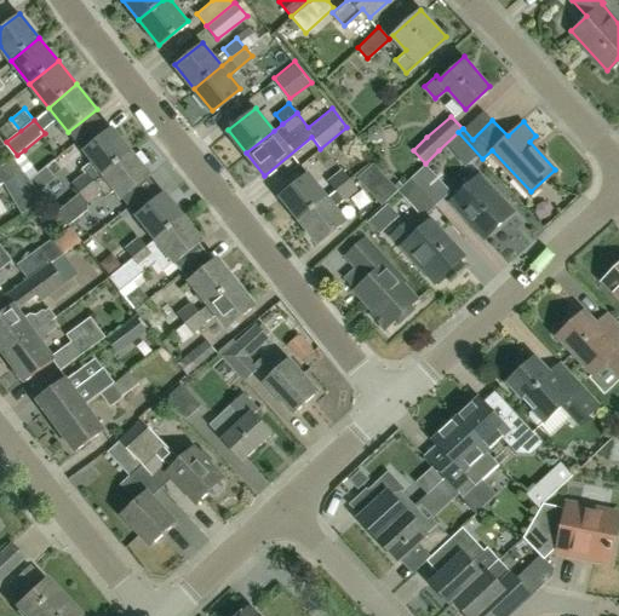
[(79,190),(93,179),(102,173),(130,150),(112,127),(84,150),(90,159),(80,167),(84,171),(72,180),(79,190)]
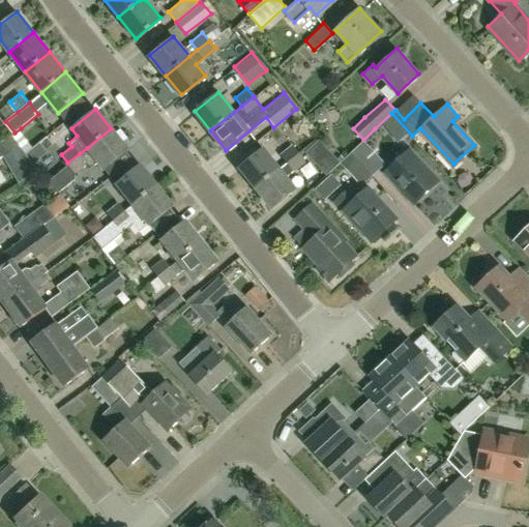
[(111,128),(87,148),(80,153),(67,163),(68,164),(49,179),(58,191),(75,177),(76,172),(86,164),(88,168),(97,160),(103,168),(127,148),(111,128)]
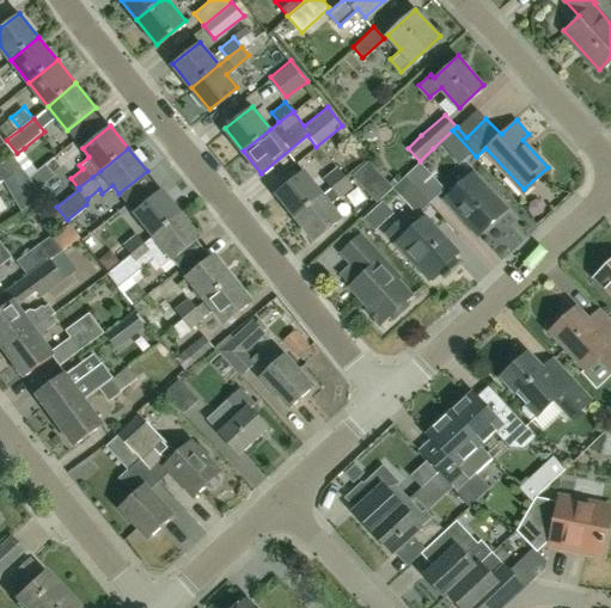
[(0,178),(12,172),(4,160),(0,163),(0,178)]
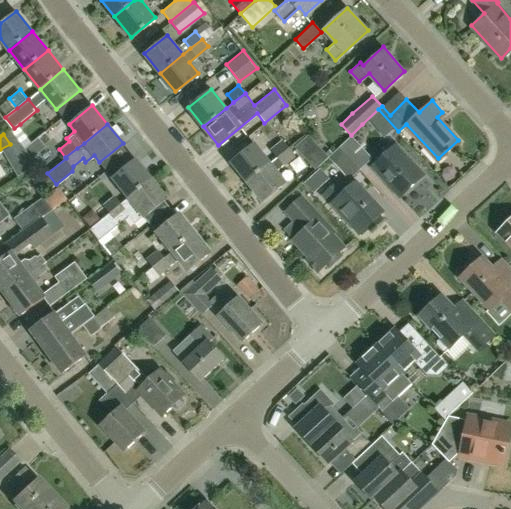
[(338,146),(359,169),(372,157),(351,134),(338,146)]
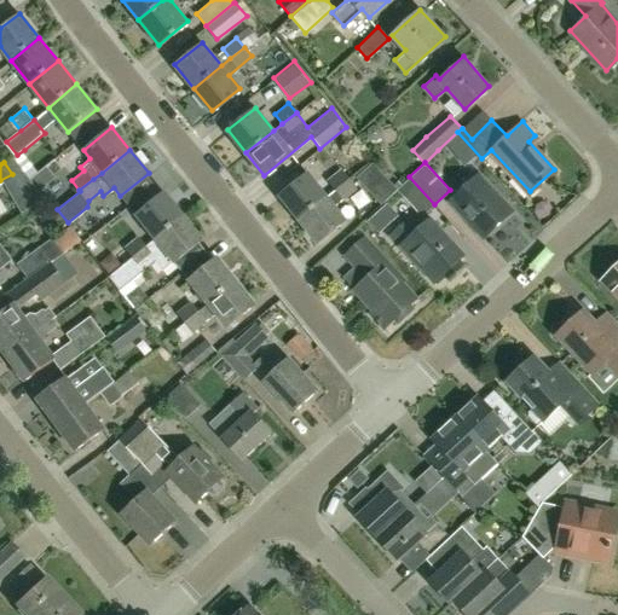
[(45,164),(38,170),(29,178),(38,189),(53,175),(45,164)]
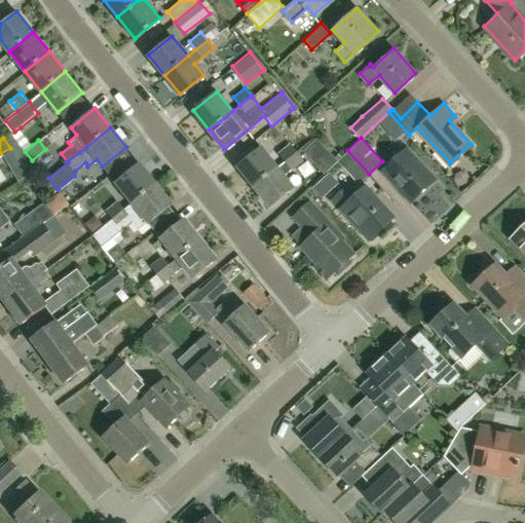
[(285,160),(296,151),(290,143),(277,152),(285,160)]
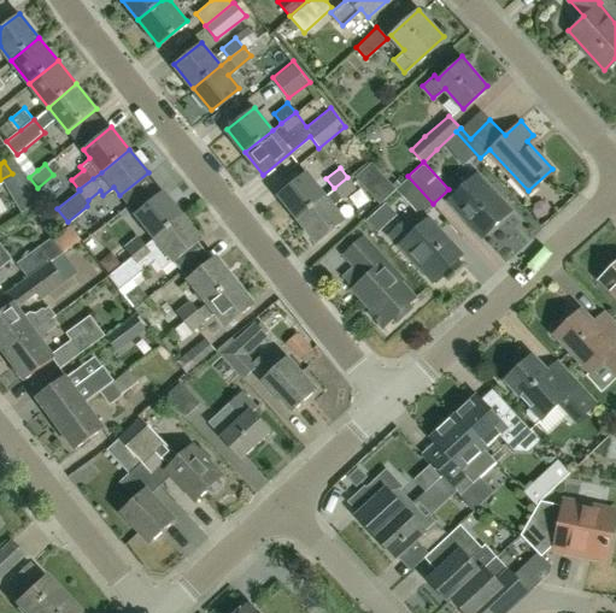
[(297,217),(326,195),(306,172),(279,194),(297,217)]
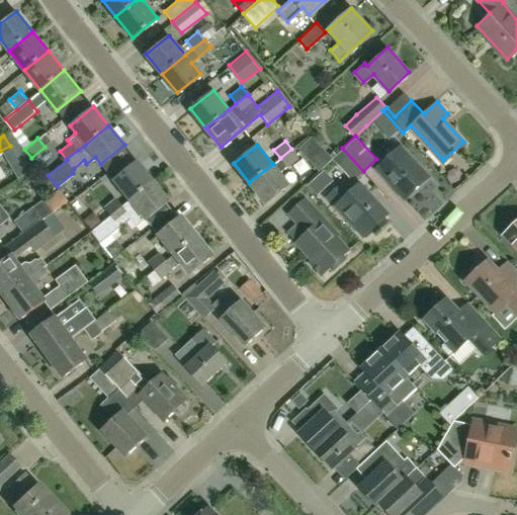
[(317,171),(331,158),(320,145),(305,159),(317,171)]
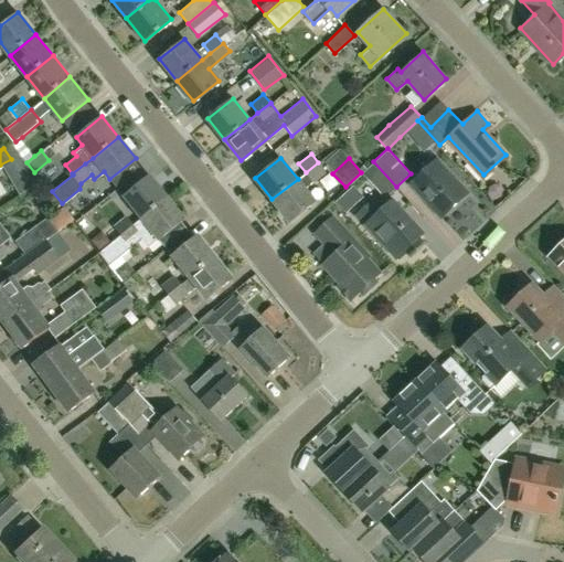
[(444,211),(467,191),(437,159),(412,182),(428,201),(432,198),(444,211)]
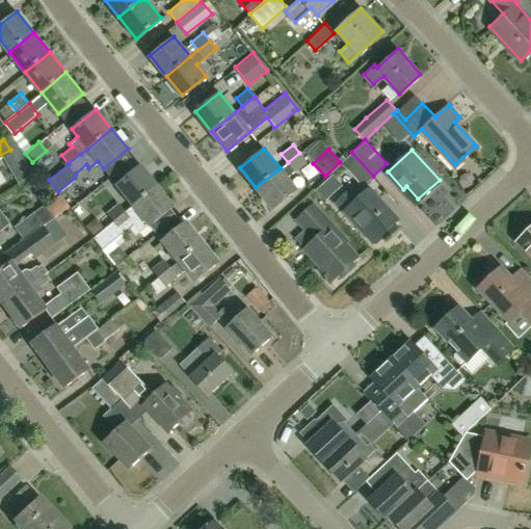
[(373,176),(351,152),(340,162),(362,186),(373,176)]
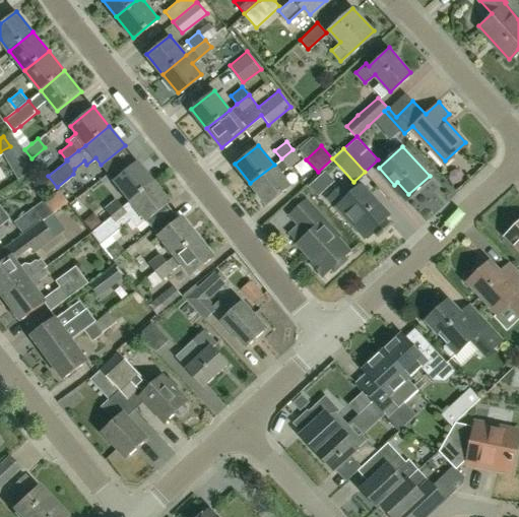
[(289,184),(279,172),(299,156),(293,149),(281,158),(274,165),(250,183),(266,202),(289,184)]
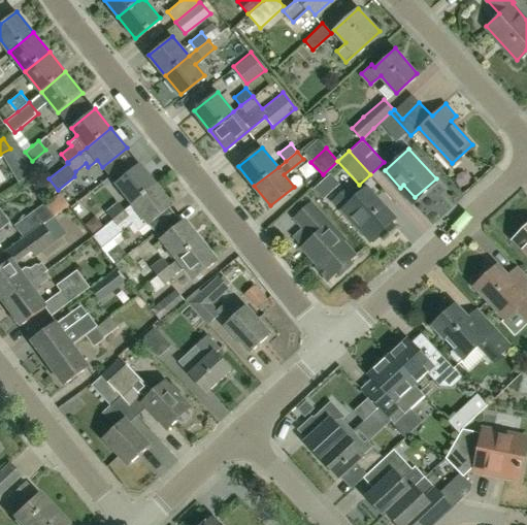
[(132,203),(156,184),(140,164),(116,184),(132,203)]
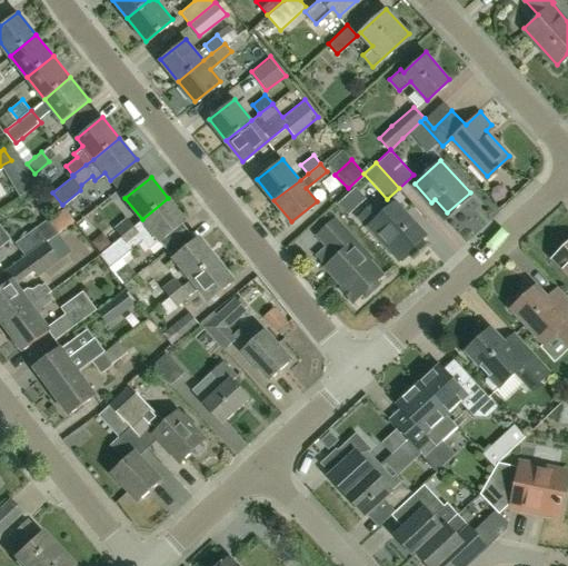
[(45,185),(27,200),(38,214),(56,198),(45,185)]
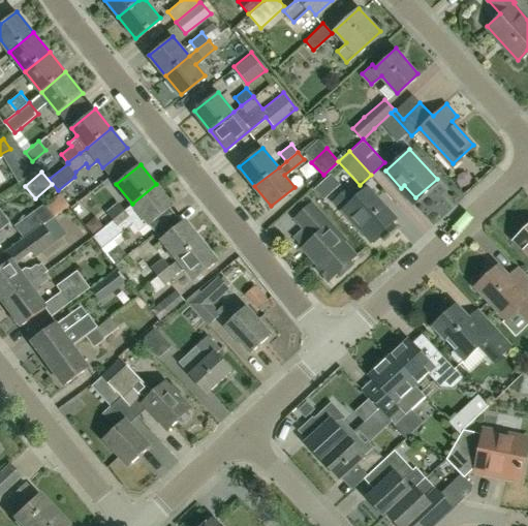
[(156,184),(132,204),(124,210),(97,230),(92,235),(101,246),(132,221),(138,229),(147,222),(148,222),(172,204),(156,184)]
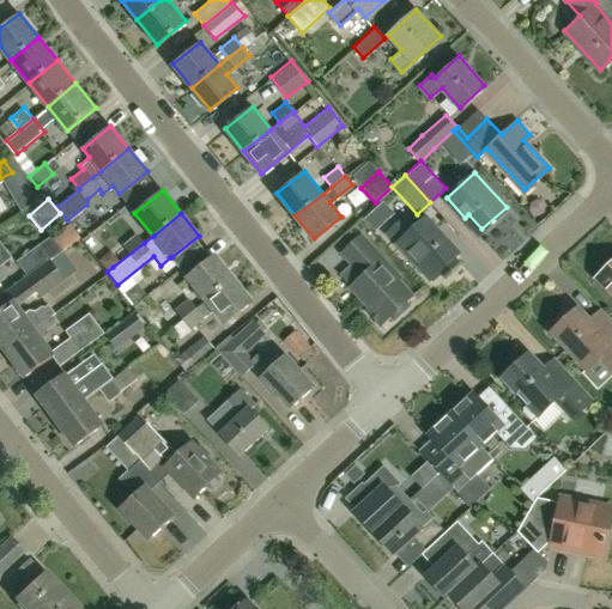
[(430,276),(458,251),(425,217),(411,230),(401,218),(387,231),(430,276)]
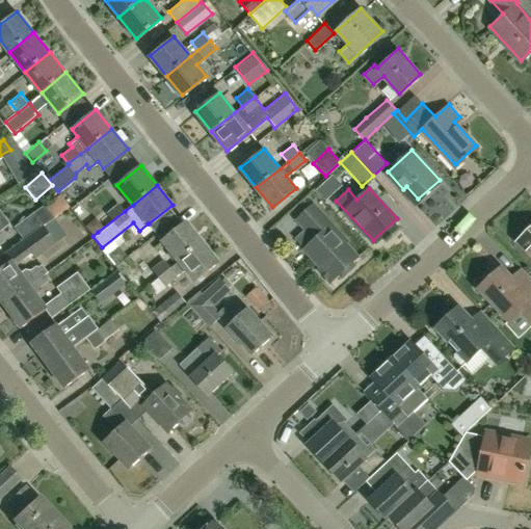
[(22,238),(43,225),(54,216),(44,203),(14,223),(22,238)]
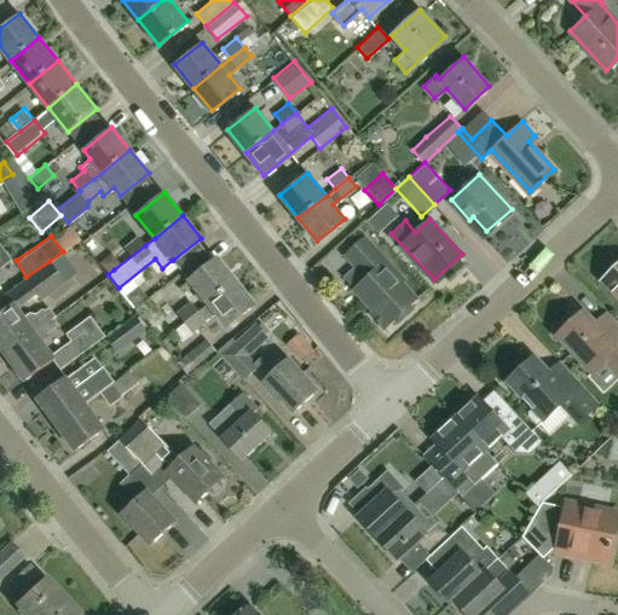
[(132,255),(145,245),(138,236),(125,247),(132,255)]
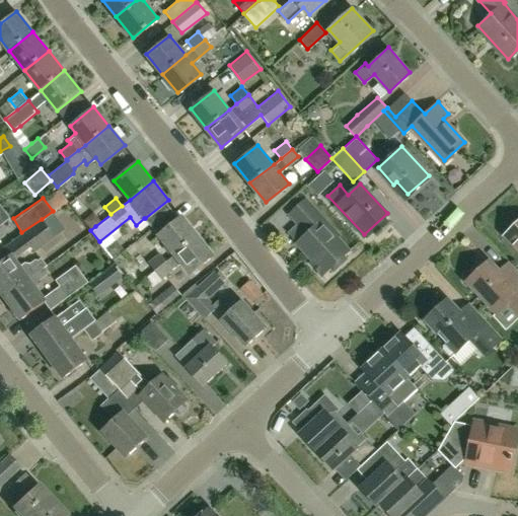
[(297,241),(308,253),(309,251),(314,258),(310,261),(322,273),(330,266),(333,268),(345,256),(342,254),(347,249),(336,236),(337,235),(328,226),(327,228),(320,220),(323,217),(305,199),(290,213),(308,232),(297,241)]
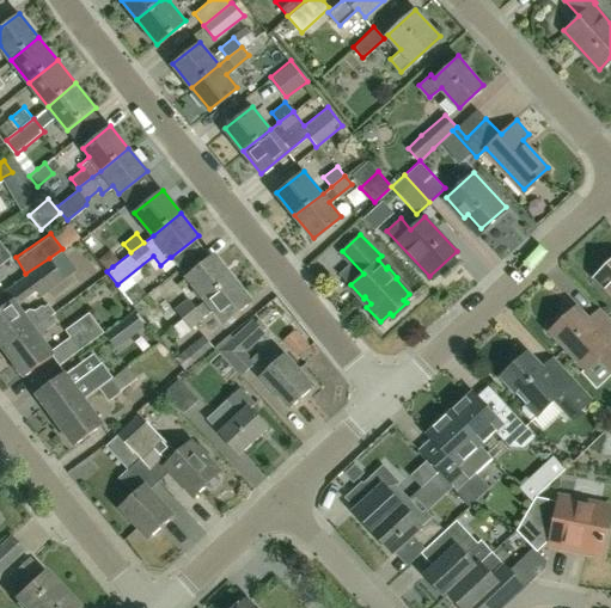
[(0,276),(2,275),(0,271),(0,263),(11,256),(0,239),(0,276)]
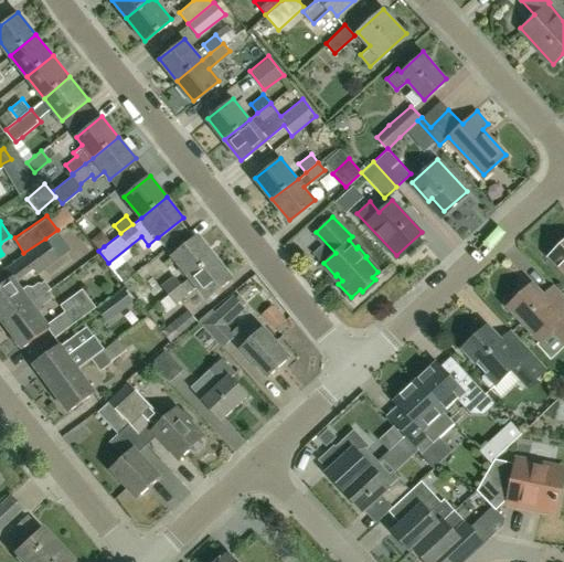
[(189,276),(215,256),(198,235),(172,256),(189,276)]
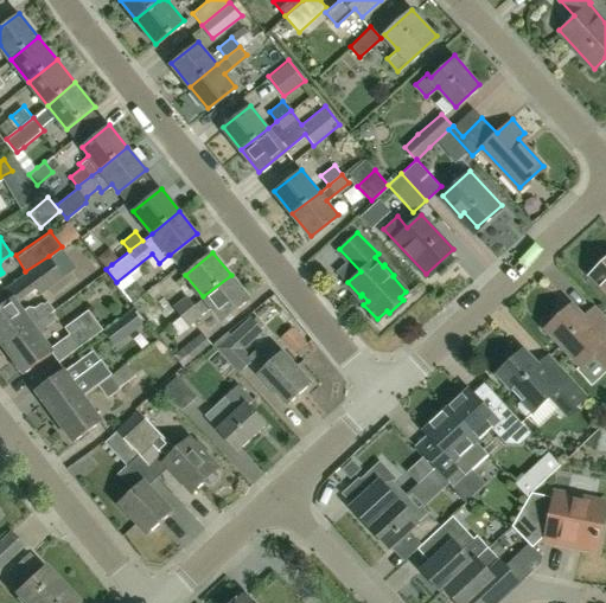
[(63,275),(49,256),(25,271),(19,276),(30,289),(34,286),(40,293),(63,275)]
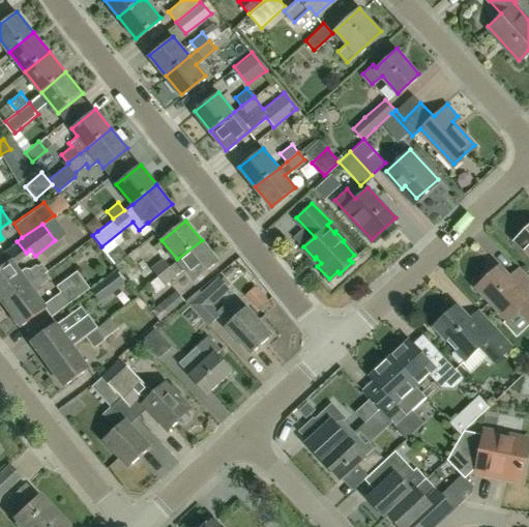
[(528,226),(515,239),(528,255),(528,226)]
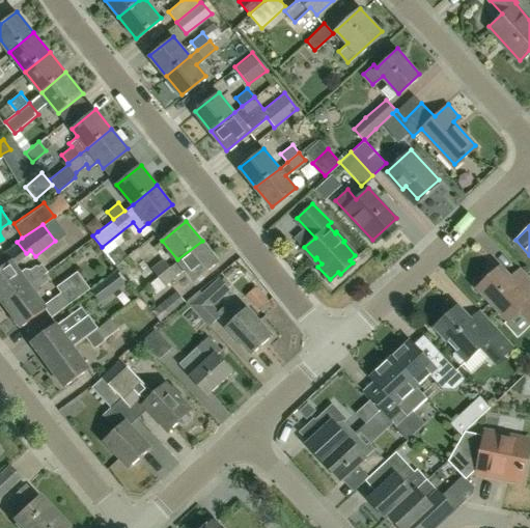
[(172,264),(158,275),(164,283),(184,268),(193,279),(218,260),(202,241),(177,259),(172,264)]
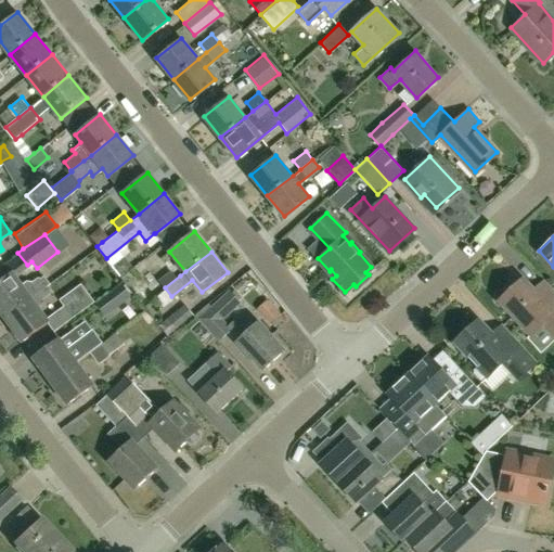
[(30,296),(46,284),(49,282),(42,274),(33,282),(30,280),(26,280),(21,283),(14,274),(27,265),(17,253),(5,262),(12,271),(0,279),(0,312),(3,317),(30,296)]
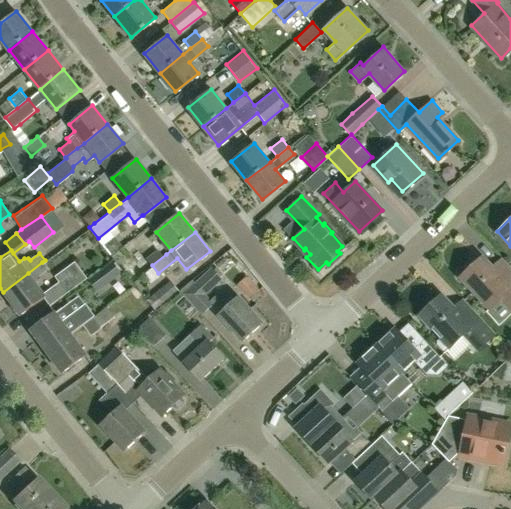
[(152,265),(166,254),(163,256),(157,249),(146,257),(152,265)]
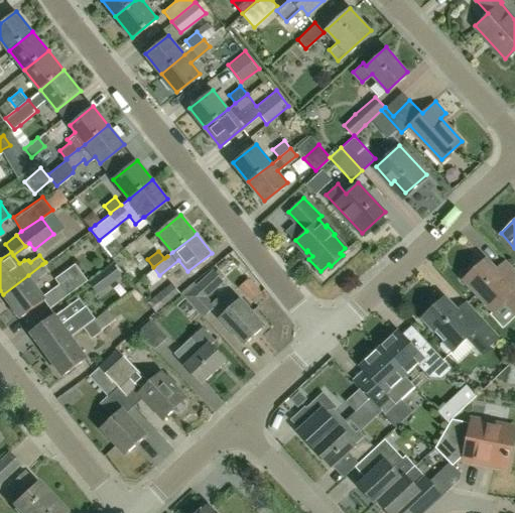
[(514,311),(514,310),(514,274),(508,282),(485,258),(464,278),(493,309),(503,300),(514,311)]
